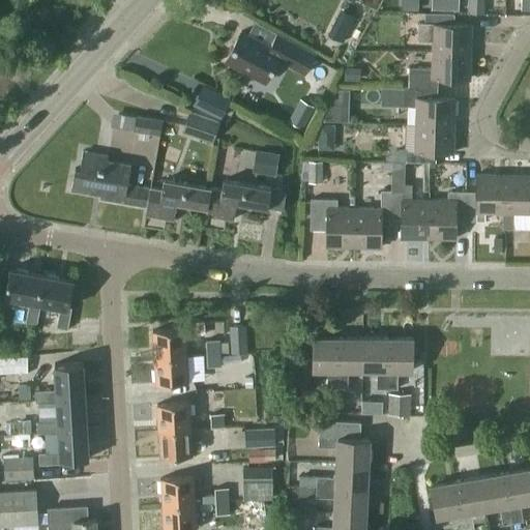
[(458,9),(458,0),(448,0),(448,9),(458,9)]
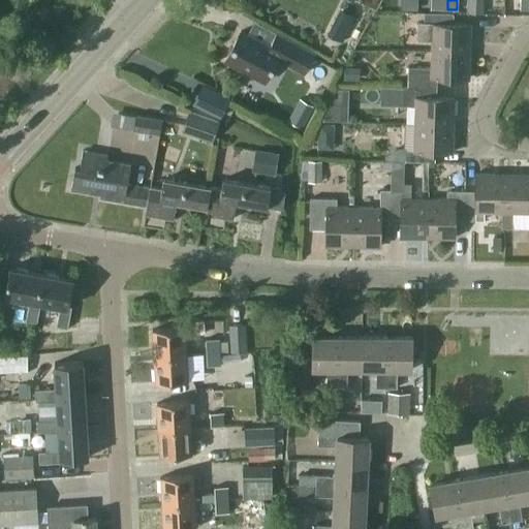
[(466,0),(467,13),(484,13),(483,0),(466,0)]
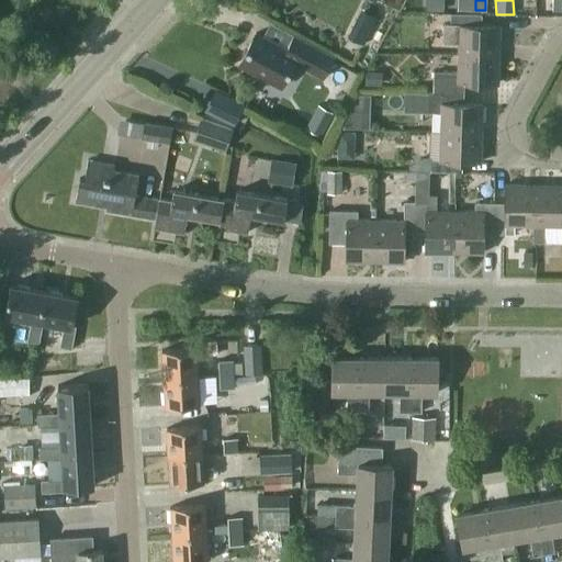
[(364,11),(356,26),(369,33),(377,17),(364,11)]
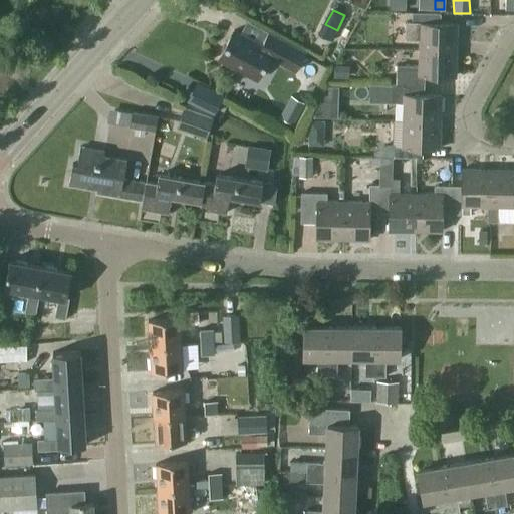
[(419,47),(456,48),(457,22),(441,22),(441,11),(412,10),(412,21),(406,20),(406,36),(419,37),(419,47)]
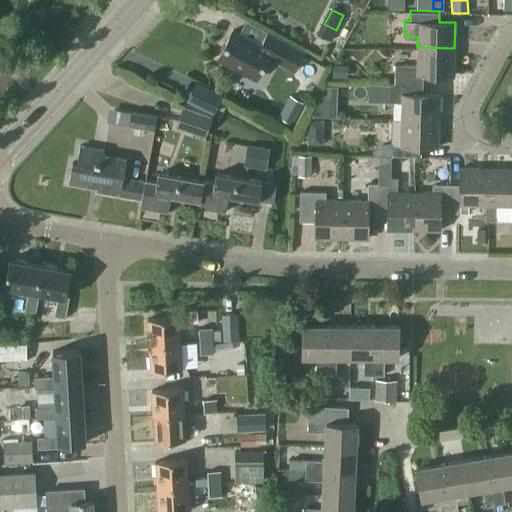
[(235,67),(247,74),(256,79),(267,56),(281,63),(296,71),(305,52),(290,44),(268,32),(261,45),(232,30),(218,58),(235,67)]
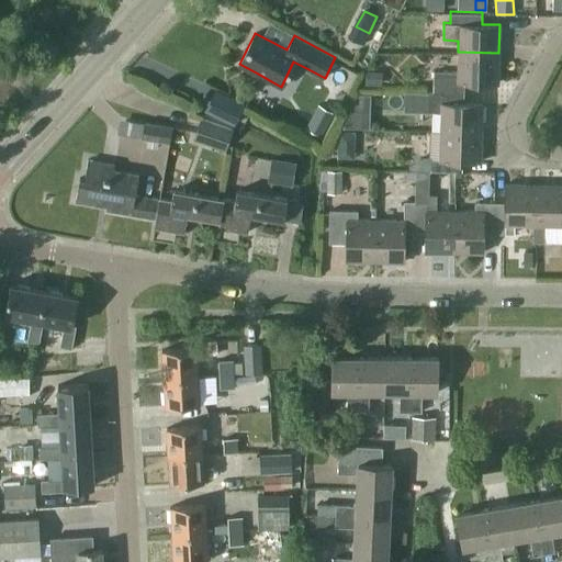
[(434,70),(434,91),(463,91),(463,80),(498,81),(498,53),(458,52),(458,70),(434,70)]
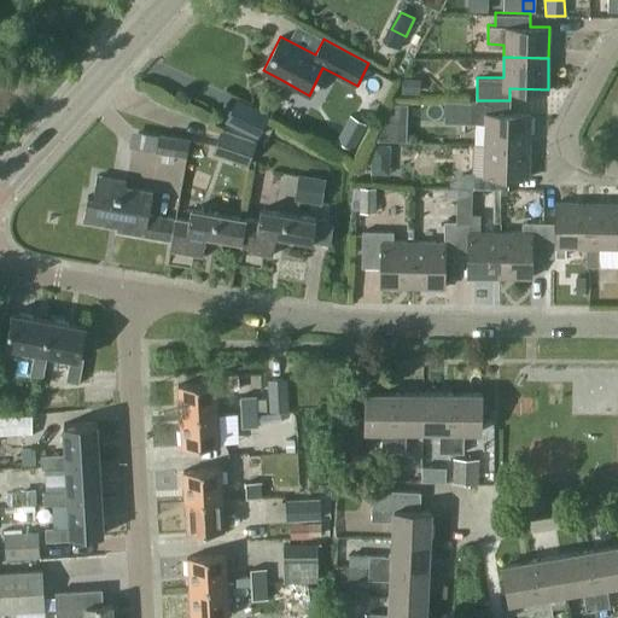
[(420,79),(402,79),(401,94),(419,95),(420,79)]
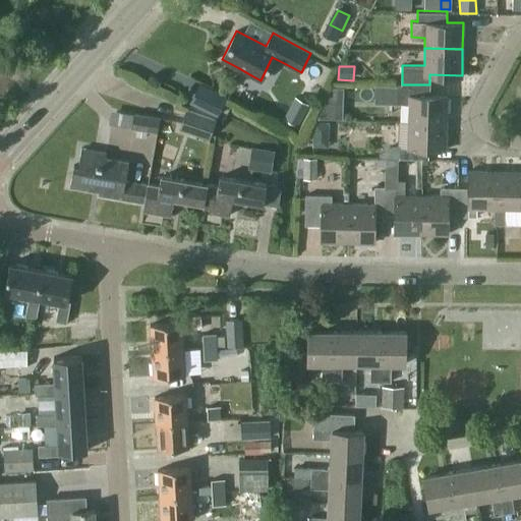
[(409,104),(408,121),(448,121),(448,96),(428,95),(429,84),(402,84),(397,84),(397,104),(409,104)]
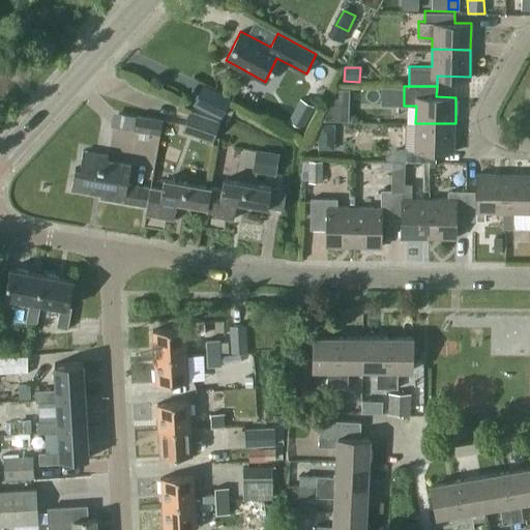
[(349,120),(349,88),(337,88),(320,120),(349,120)]
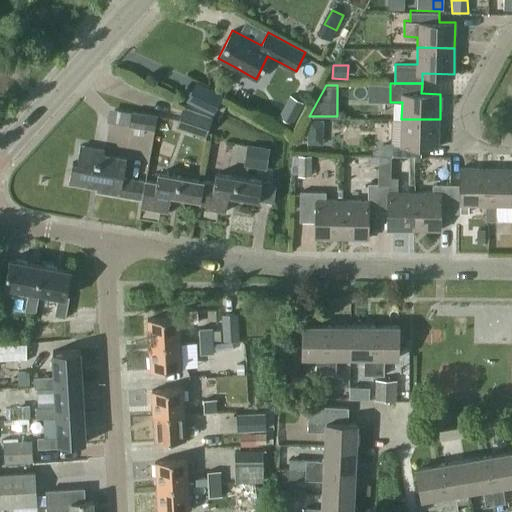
[(291,123),(303,102),(290,94),(278,115),(291,123)]
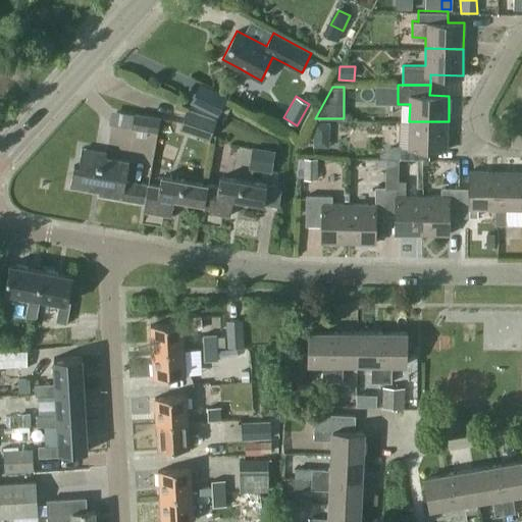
[(216,119),(187,108),(179,128),(208,140),(216,119)]
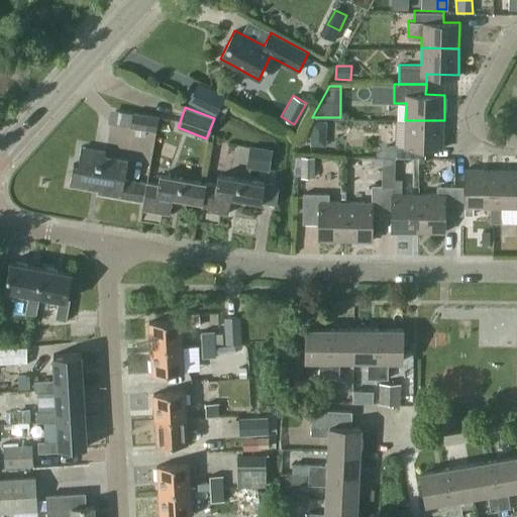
[(158,116),(111,108),(109,122),(156,130),(158,116)]
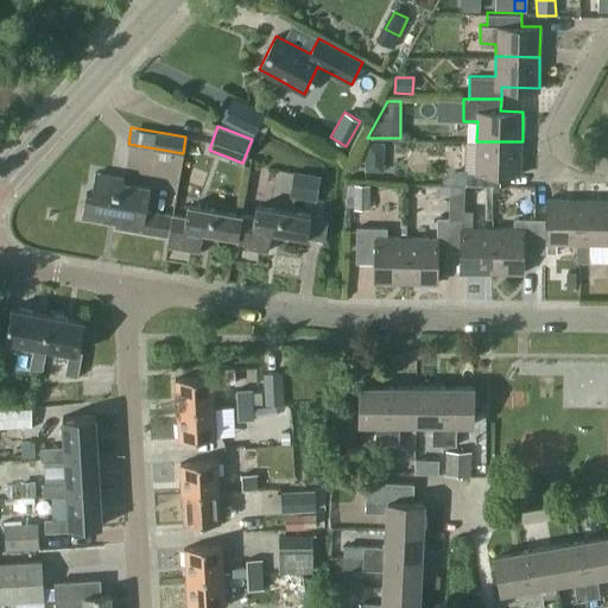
[(521,172),(523,141),(476,141),(476,171),(467,171),(467,183),(499,184),(500,172),(521,172)]
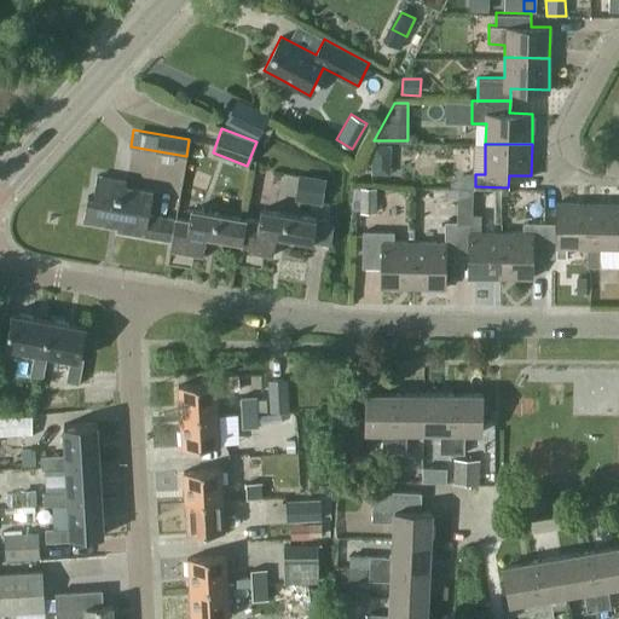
[(298,173),(294,200),(320,204),(325,178),(298,173)]
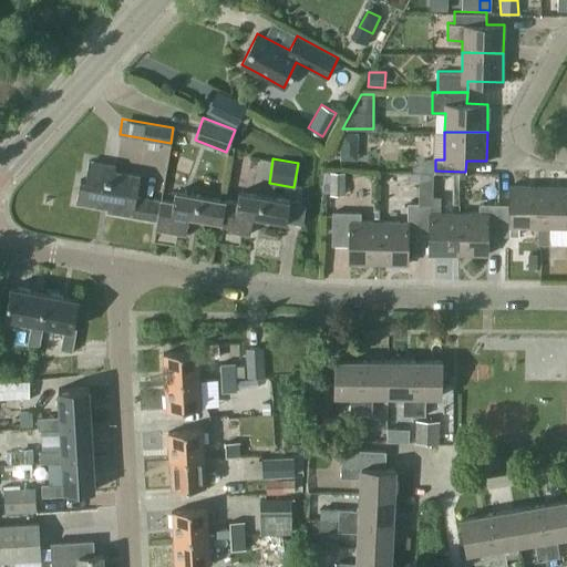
[(106,212),(156,219),(160,199),(135,196),(138,175),(113,171),(115,165),(88,161),(84,179),(79,179),(75,202),(107,207),(106,212)]
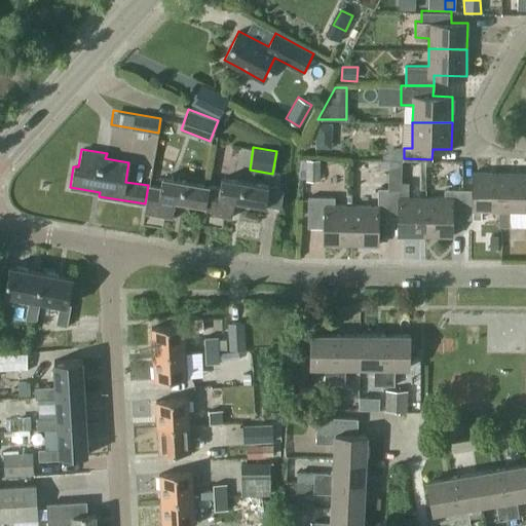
[(320,180),(320,159),(305,159),(305,163),(303,163),(303,180),(320,180)]
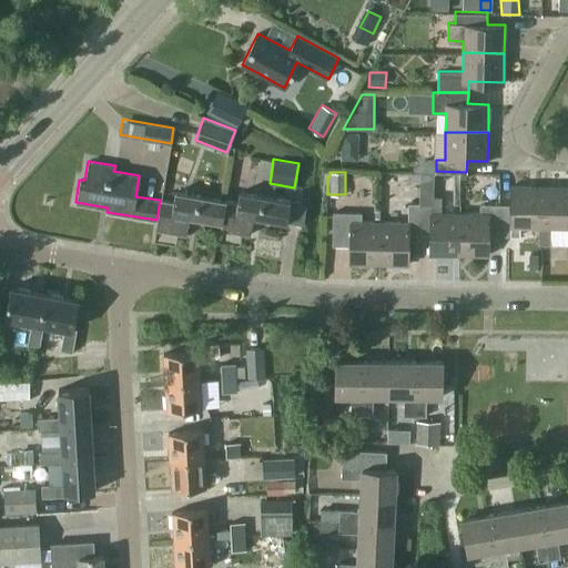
[(511,203),(500,203),(499,235),(510,235),(510,225),(538,226),(539,226),(539,184),(511,184),(511,203)]
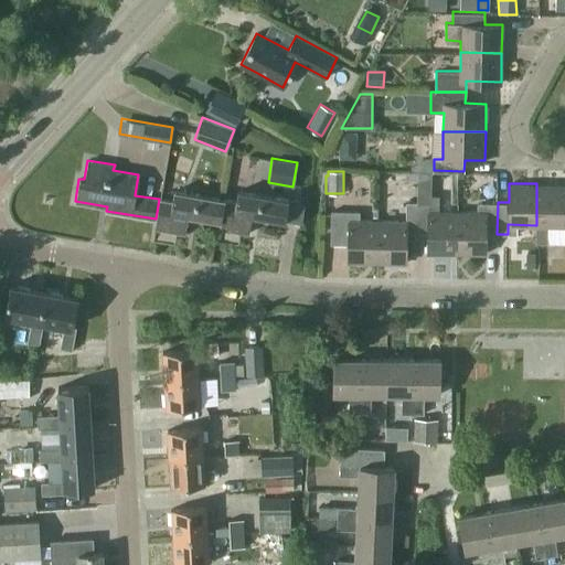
[(536,225),(535,225),(535,243),(546,243),(546,225),(564,225),(564,235),(564,234),(564,202),(564,203),(564,183),(536,183),(536,225)]
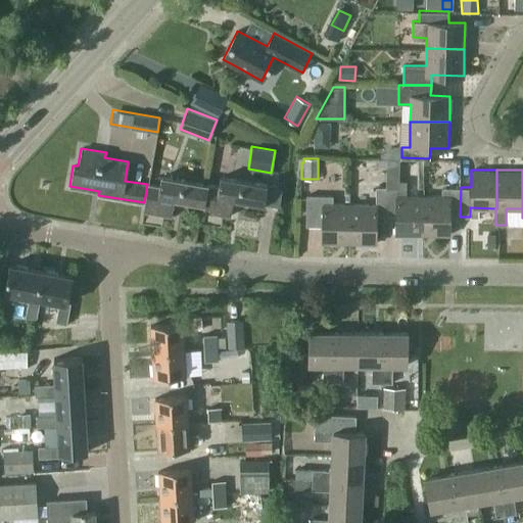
[(147,184),(144,202),(143,211),(172,215),(174,198),(203,203),(207,185),(161,177),(159,186),(147,184)]
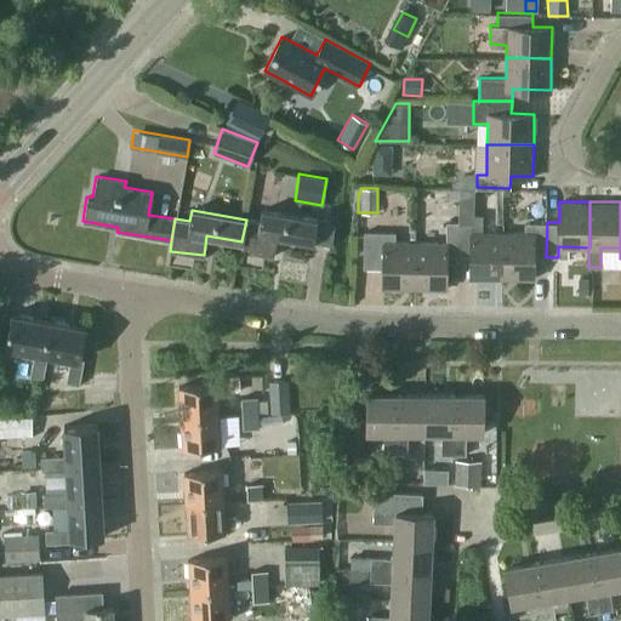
[(246,220),(241,241),(240,251),(273,256),(277,235),(314,241),(318,218),(261,211),(260,221),(246,220)]
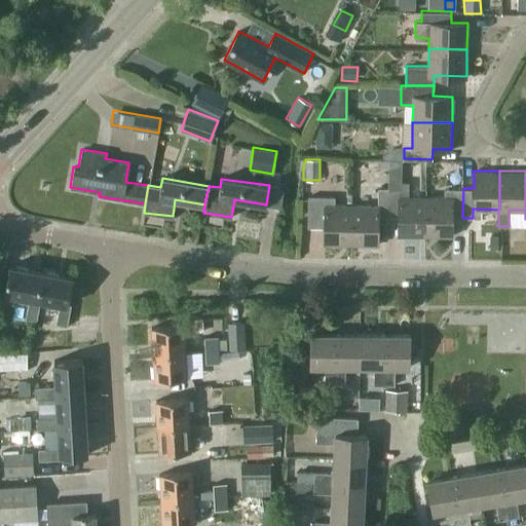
[(378,205),(351,204),(351,243),(378,243),(378,217),(388,217),(388,187),(378,187),(378,205)]
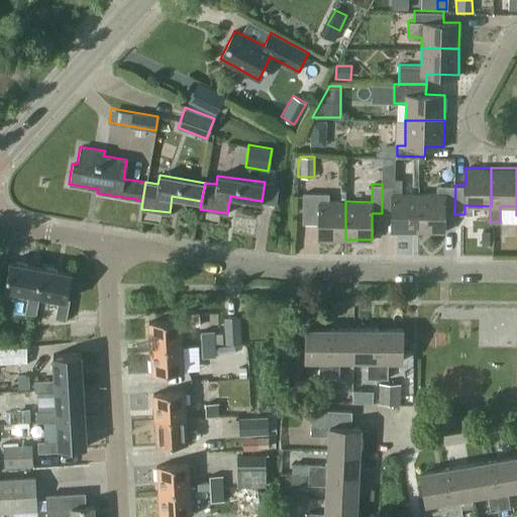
[(392,231),(418,231),(418,192),(392,192),(392,184),(382,184),(382,213),(392,213),(392,231)]
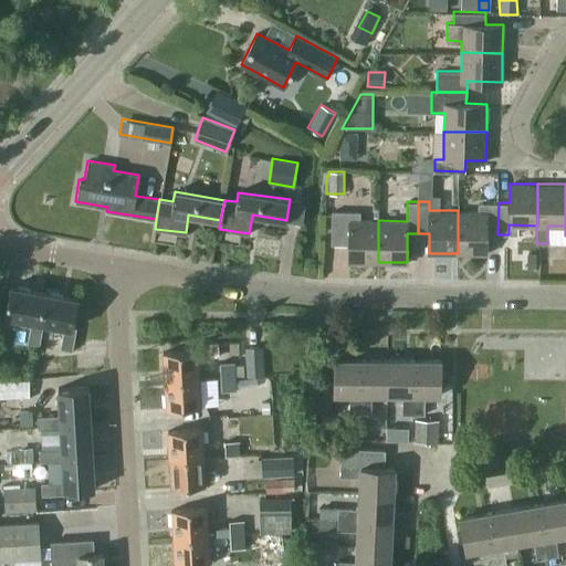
[(478,210),(458,210),(458,253),(485,253),(485,234),(498,234),(499,202),(478,202),(478,210)]
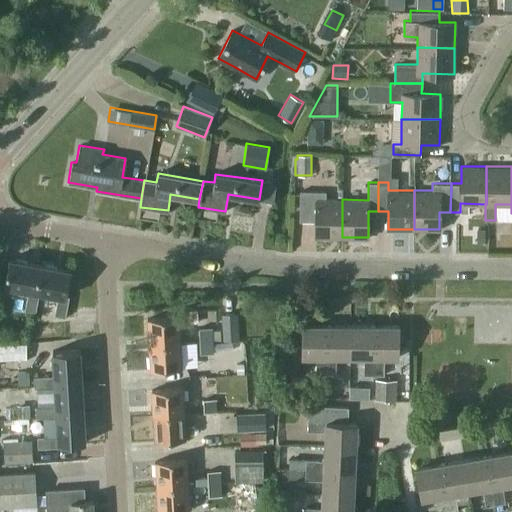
[(342,237),(342,199),(326,199),(326,192),(307,192),(307,220),(317,220),(317,237),(342,237)]
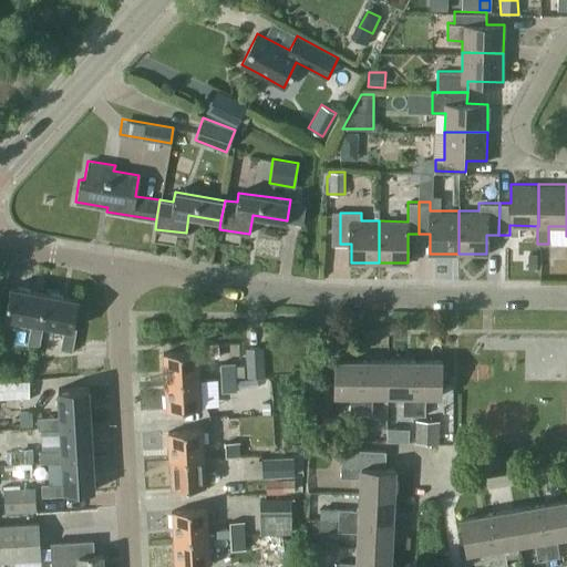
[(40,346),(44,323),(40,323),(45,295),(10,288),(6,317),(31,321),(28,343),(40,346)]
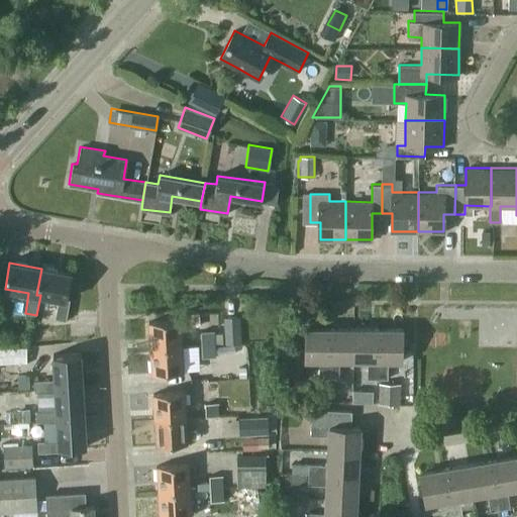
[(36,295),(40,295),(60,299),(56,319),(66,321),(70,300),(67,300),(72,274),(41,269),(36,295)]
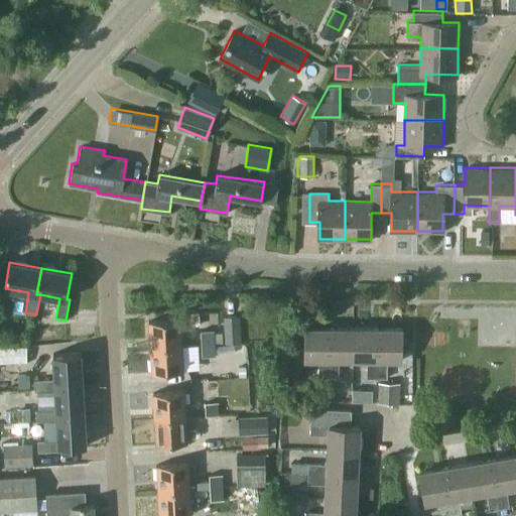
[(223,317),(224,343),(240,342),(239,316),(223,317)]
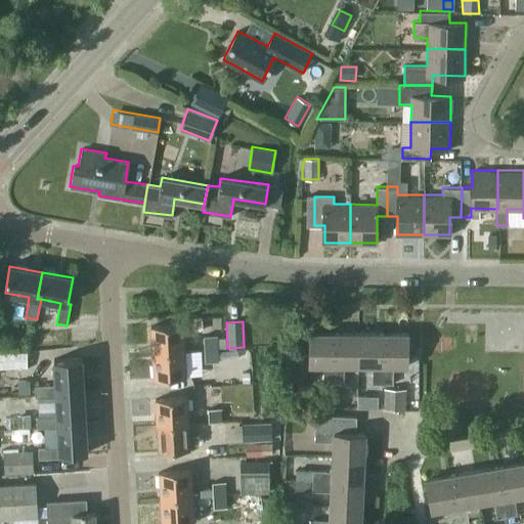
[(151,326),(153,352),(184,350),(183,338),(187,338),(186,330),(183,330),(183,324),(151,326)]
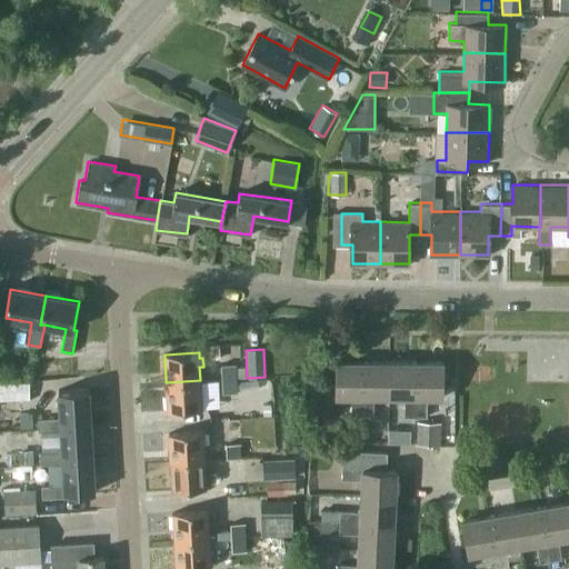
[(38,377),(71,375),(70,358),(37,360),(38,377)]
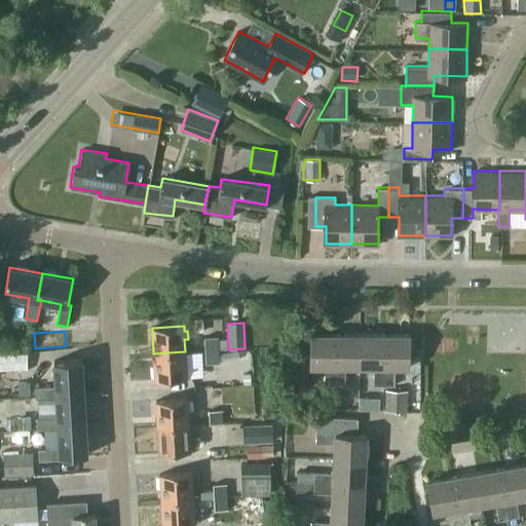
[(335,384),(335,334),(310,334),(309,366),(325,366),(324,408),(334,408),(334,384),(335,384)]
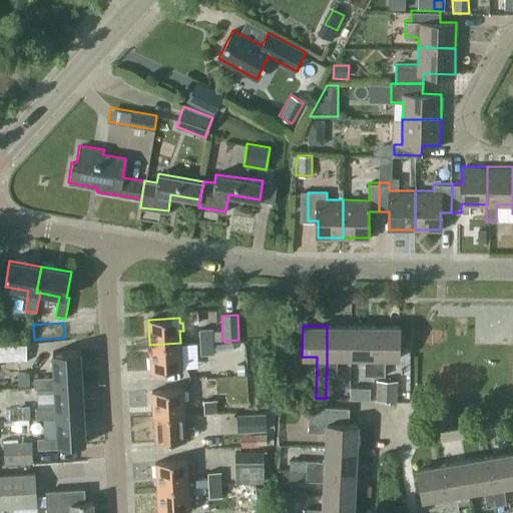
[(351,326),(327,326),(327,375),(336,375),(337,357),(351,357),(351,326)]
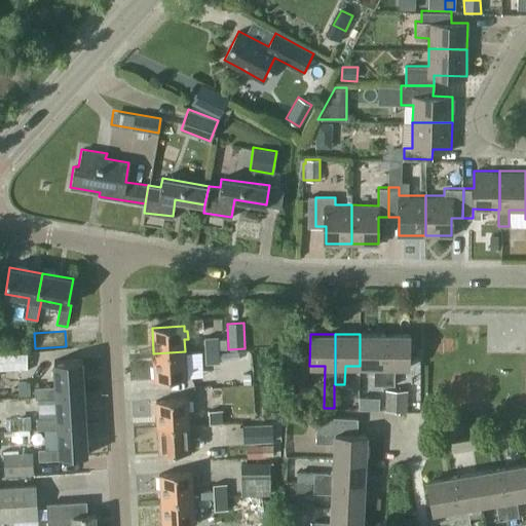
[(374,384),(384,385),(384,334),(360,334),(360,366),(374,366),(374,384)]
